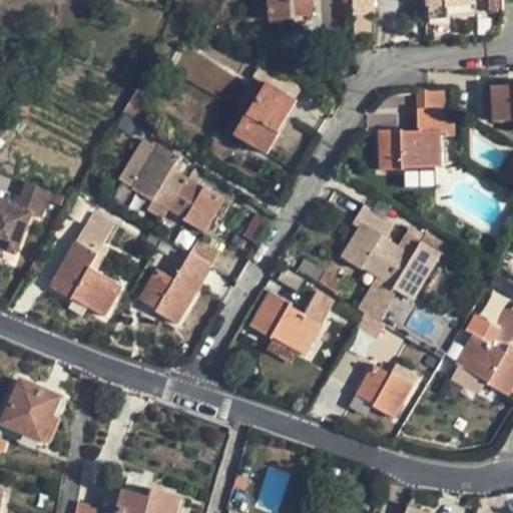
[(270,0),(271,20),(296,19),(299,16),(313,16),(312,0),(270,0)]
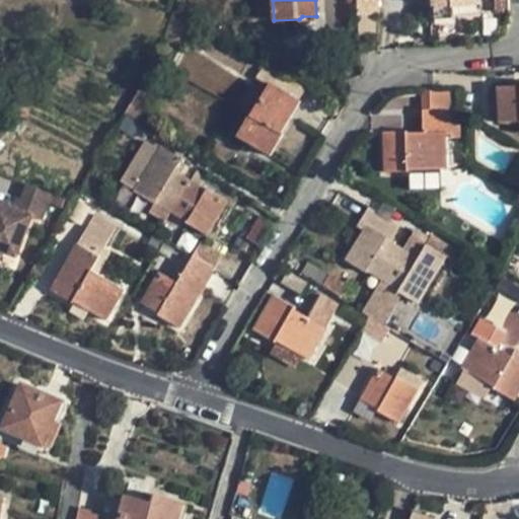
[(478,16),(477,4),(434,6),(434,18),(478,16)]
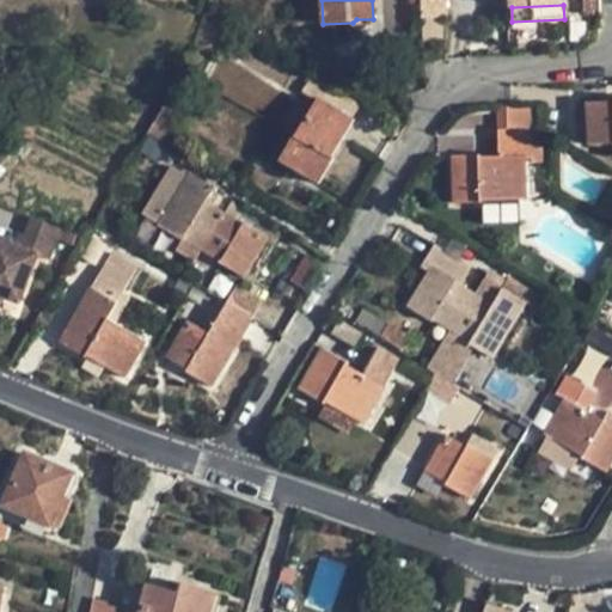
[(422,17),(423,38),(445,37),(444,16),(422,17)]
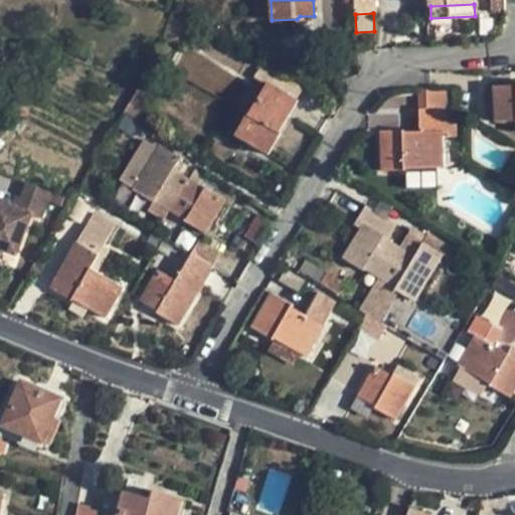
[(368,37),(356,37),(356,51),(369,51),(368,37)]
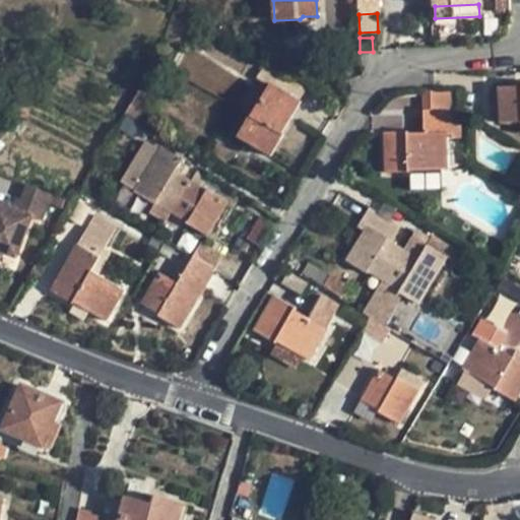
[(299,102),(306,88),(265,64),(257,77),(270,84),(253,117),(249,116),(239,134),(273,155),(285,136),(283,134),(302,104),(299,102)]
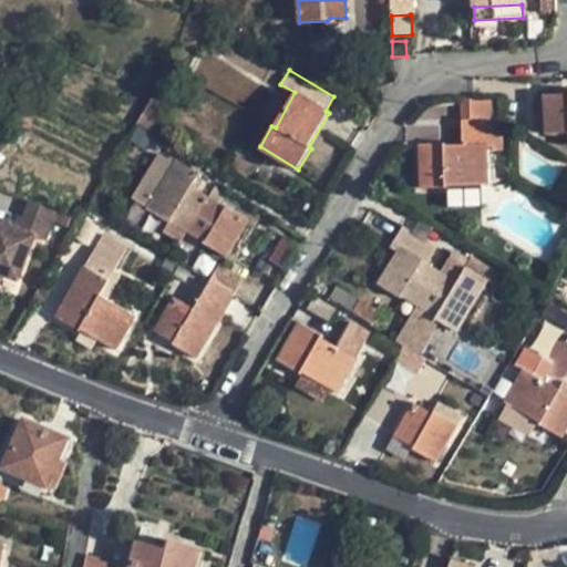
[(163,79),(156,91),(173,100),(179,89),(163,79)]
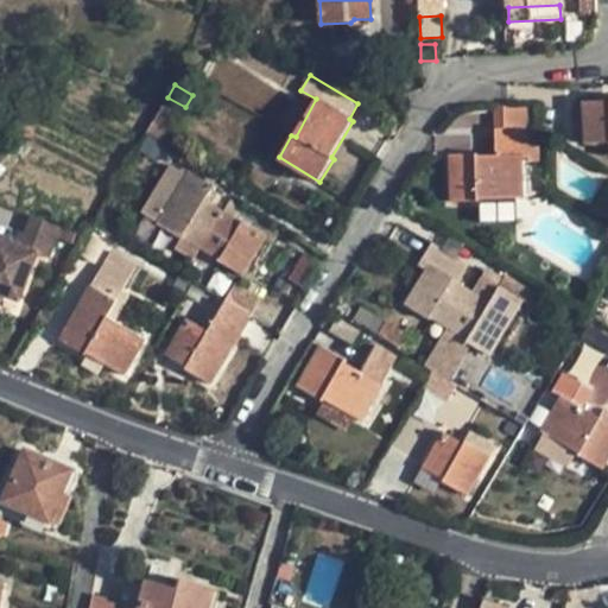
[(185,107),(168,97),(166,99),(146,132),(150,134),(164,144),(185,107)]
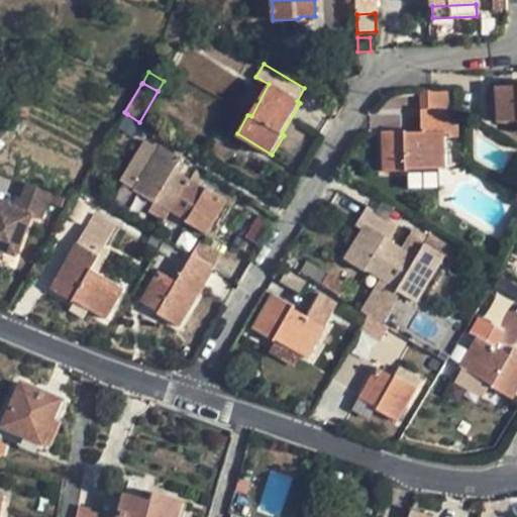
[(516,87),(498,88),(499,120),(516,120),(516,87)]
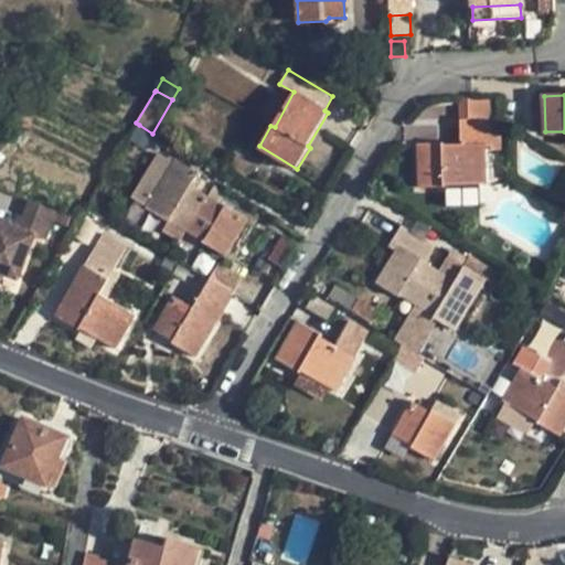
[(490,100),(460,100),(460,146),(446,146),(445,145),(418,145),(419,188),(447,187),(448,184),(483,182),(482,146),(491,146),(490,100)]
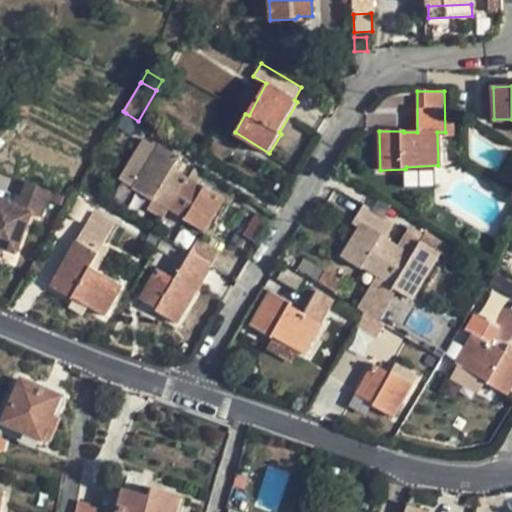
[(136,140),(145,125),(138,121),(126,113),(117,129),(136,140)]
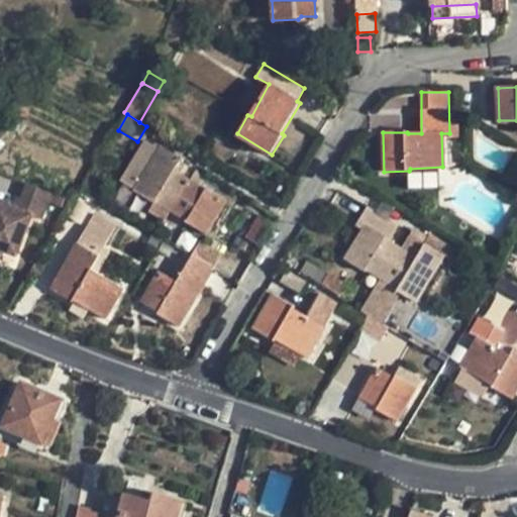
[(174,170),(181,159),(161,146),(158,148),(146,140),(122,182),(135,192),(154,203),(172,213),(192,180),(181,174),(174,170)]
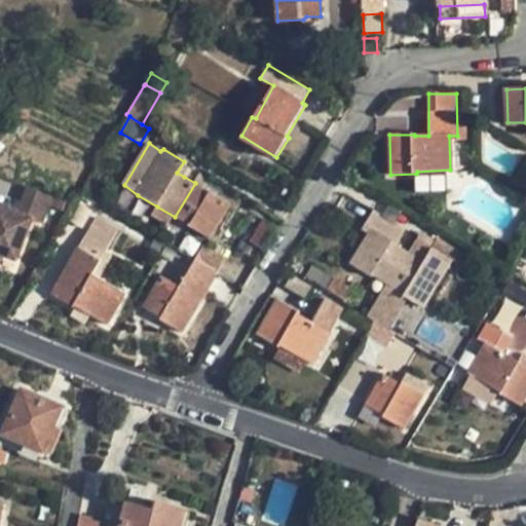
[(191,164),(184,161),(177,173),(184,177),(191,164)]
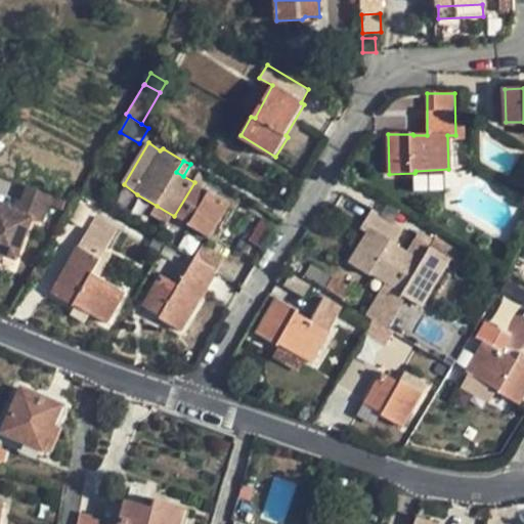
[(174,216),(188,225),(209,237),(229,204),(194,182),(174,216)]
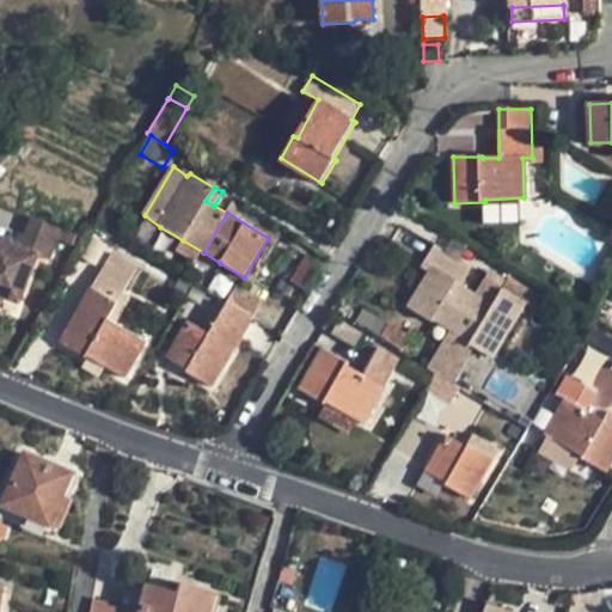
[(61,230),(32,219),(25,236),(20,233),(16,246),(37,255),(49,259),(61,230)]
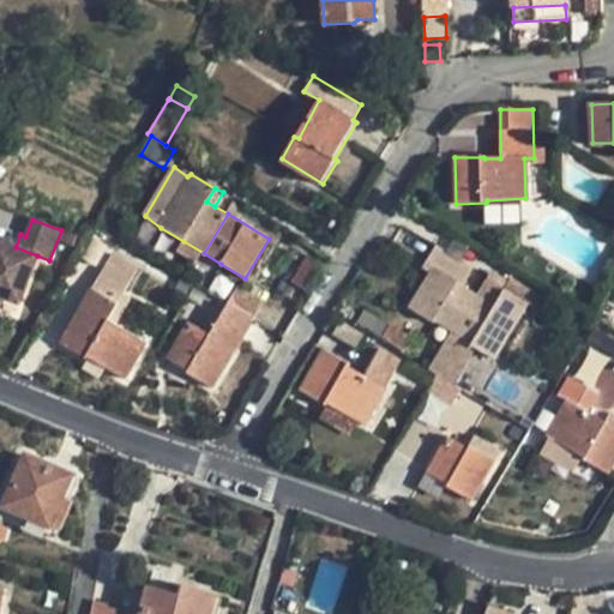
[(0,296),(19,305),(37,256),(16,247),(0,241),(0,296)]
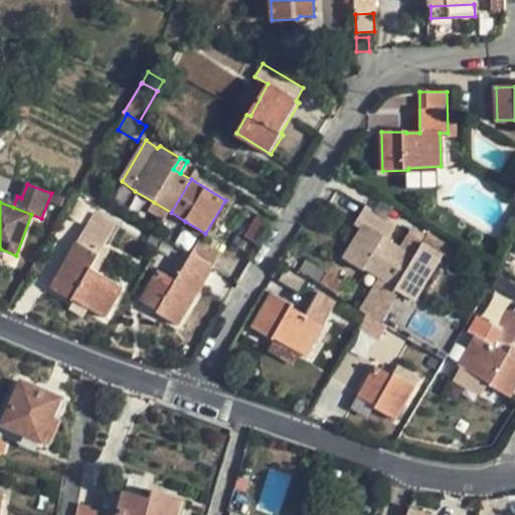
[(149,211),(166,221),(171,212),(154,202),(149,211)]
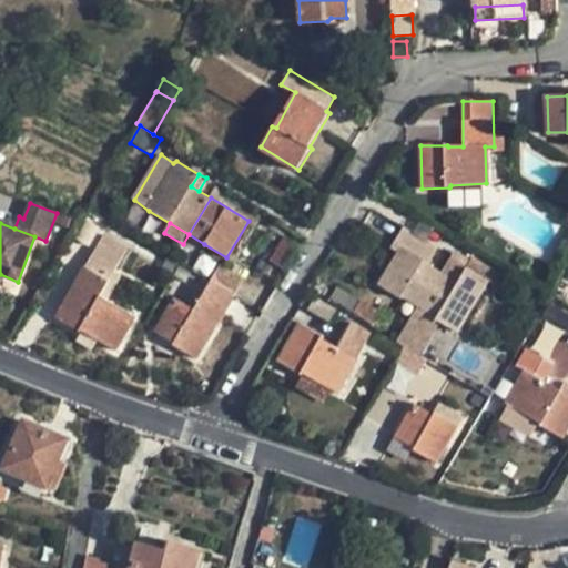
[(403,298),(419,308),(442,274),(428,266),(437,249),(404,229),(393,247),(401,252),(381,285),(403,298)]
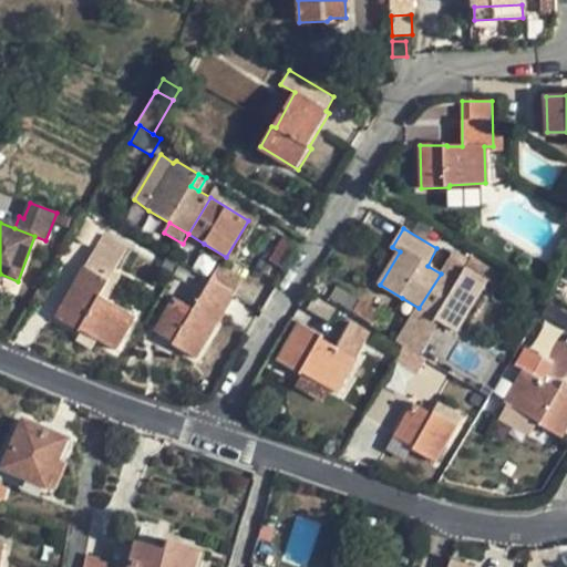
[(188,234),(183,244),(198,253),(204,244),(188,234)]
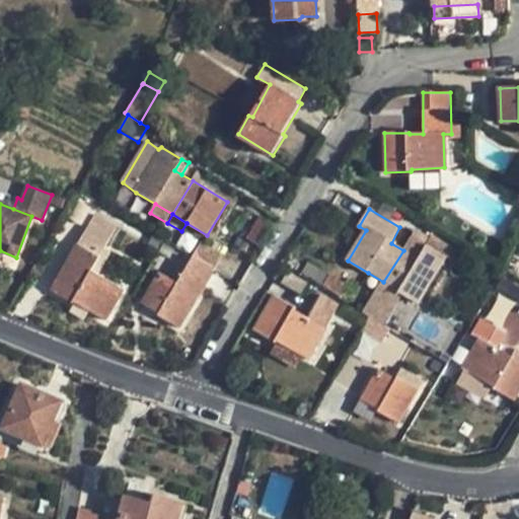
[(117,228),(94,216),(52,292),(74,304),(76,303),(107,320),(124,292),(92,272),(117,228)]
